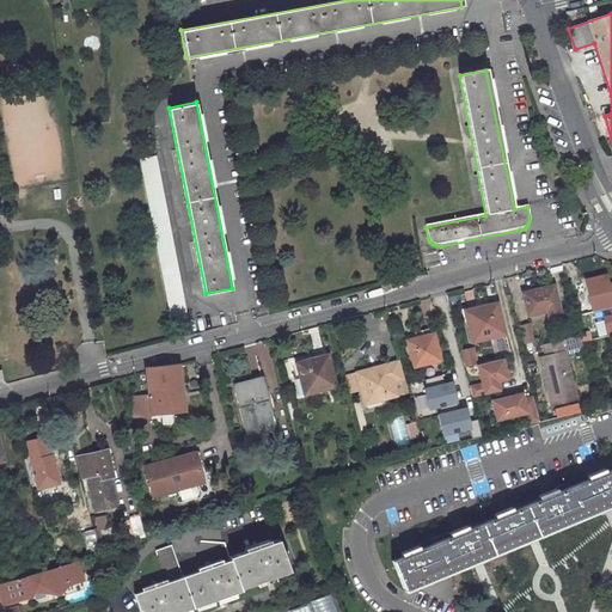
[(189,318),(157,157),(141,160),(173,322),(189,318)]
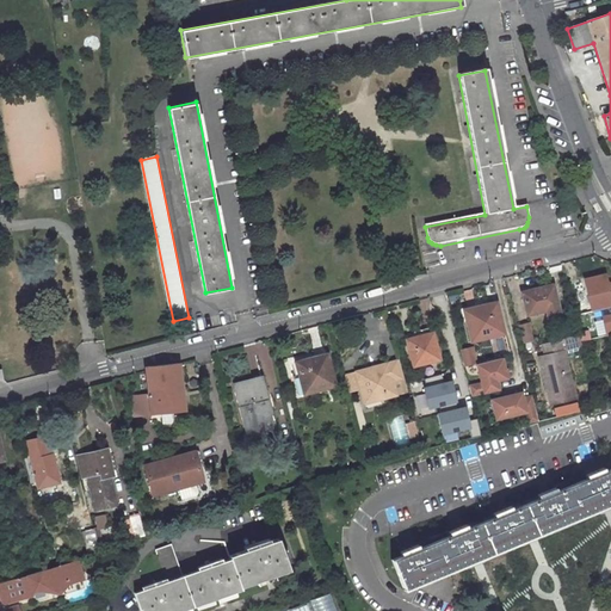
[(610,306),(610,296),(606,275),(585,281),(593,310),(610,306)]
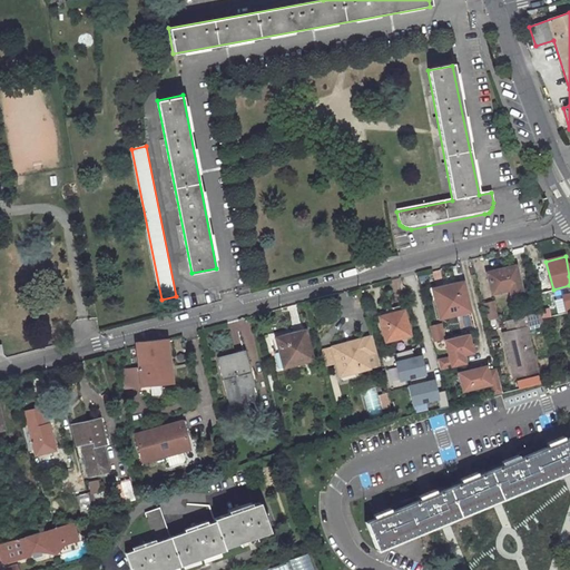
[(521,286),(516,265),(489,272),(493,293),(509,288),(512,300),(523,296),(521,286)]
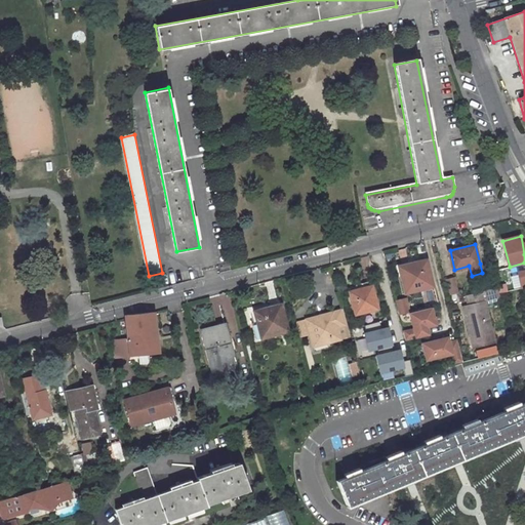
[(428,260),(400,268),(405,291),(433,284),(428,260)]
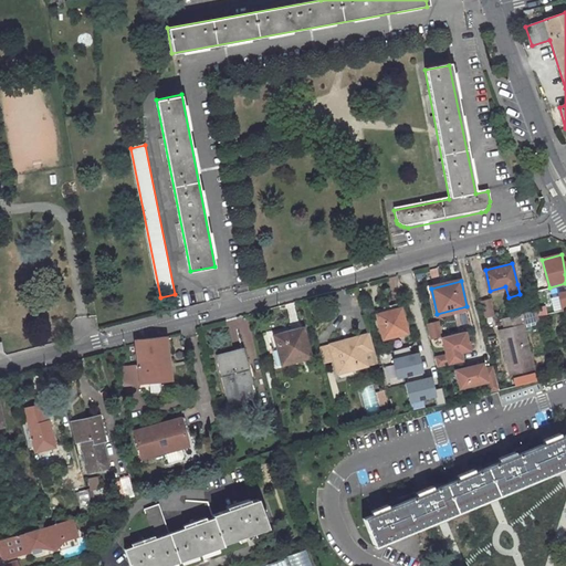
[(400,307),(398,303),(384,306),(385,312),(400,307)]
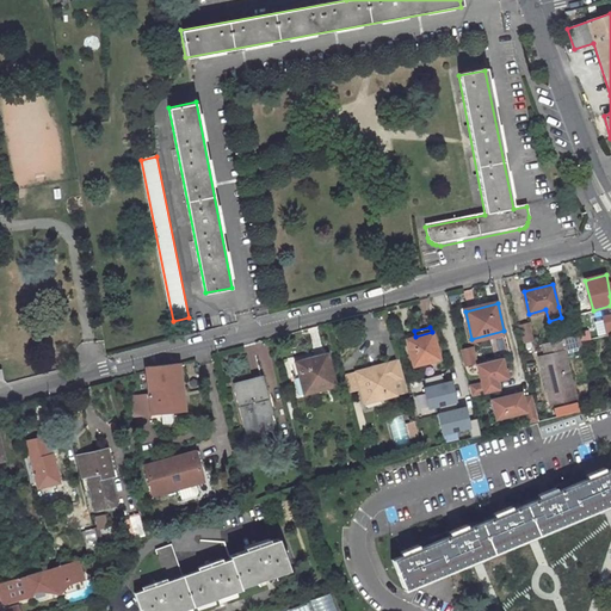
[(438,358),(432,332),(415,337),(406,339),(413,364),(438,358)]
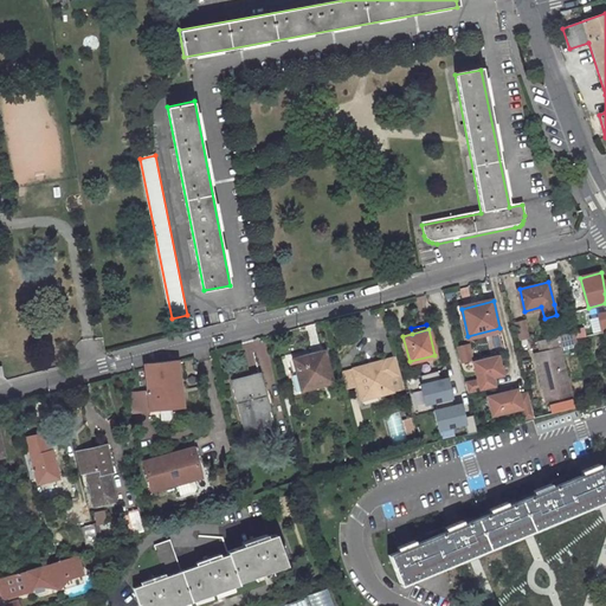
[(536,354),(548,401),(573,395),(560,345),(578,340),(577,331),(558,336),(540,340),(542,352),(536,354)]
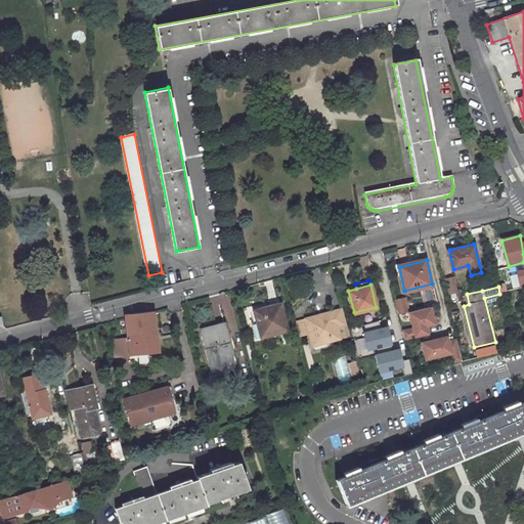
[(395,300),(400,314),(409,311),(404,298),(395,300)]
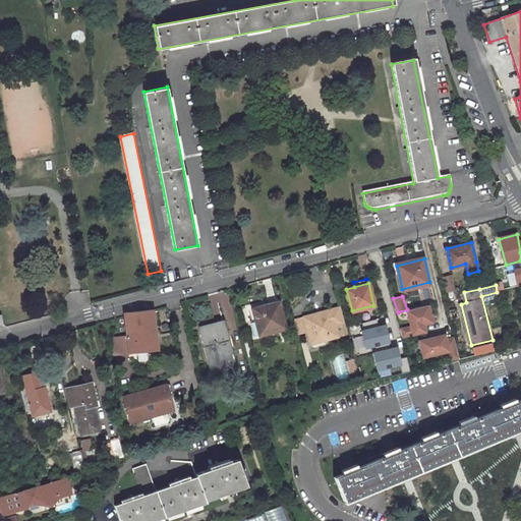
[(286,328),(279,301),(252,308),(254,317),(249,320),(254,336),(286,328)]
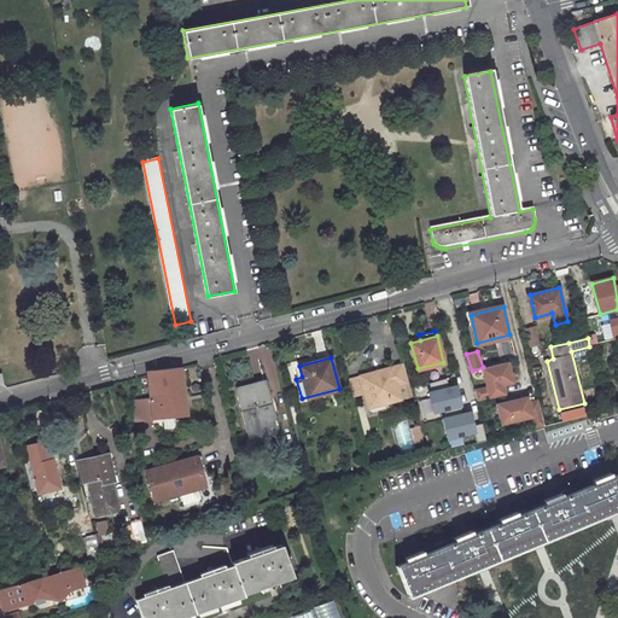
[(403,361),(360,373),(365,392),(369,391),(372,400),(383,397),(385,402),(401,398),(397,386),(400,385),(403,395),(412,394),(408,380),(403,361)]
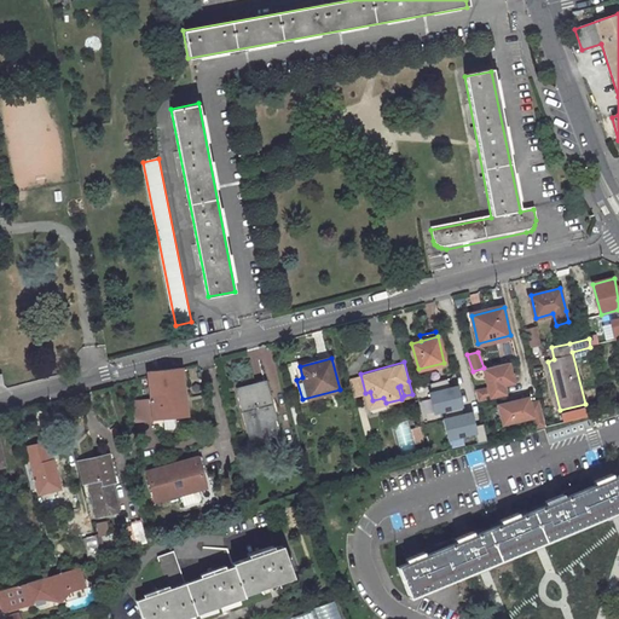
[(476,391),(479,400),(505,394),(503,385),(514,382),(509,362),(484,368),(489,387),(476,391)]
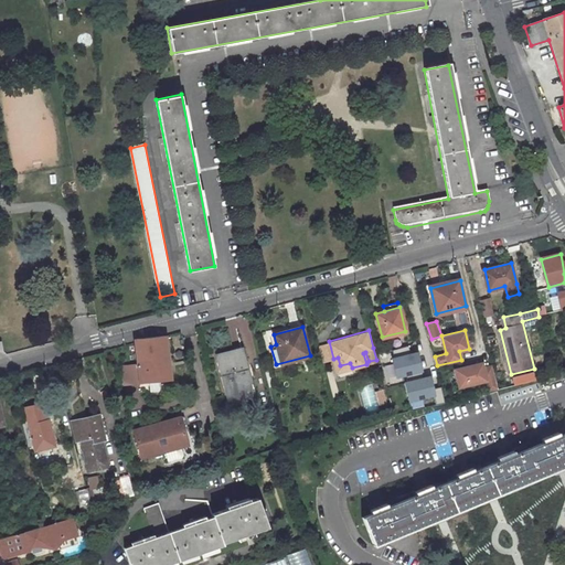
[(135,339),(135,342),(137,364),(121,366),(124,384),(170,380),(164,338),(135,339)]
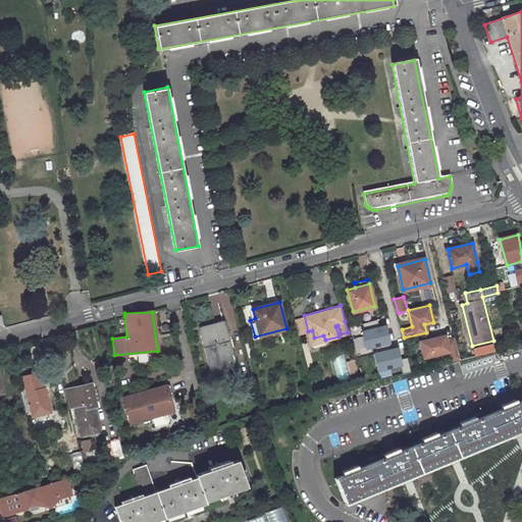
[(307,329),(304,316),(294,318),(298,332),(307,329)]
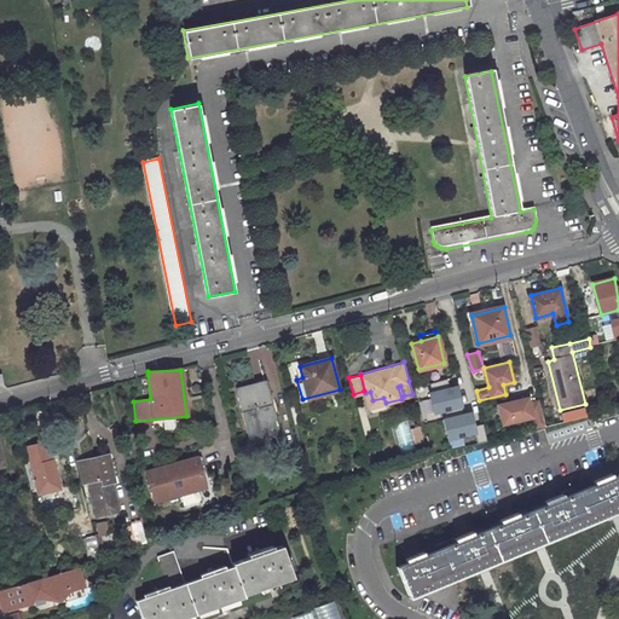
[(433,383),(438,415),(467,409),(463,385),(450,387),(449,381),(433,383)]
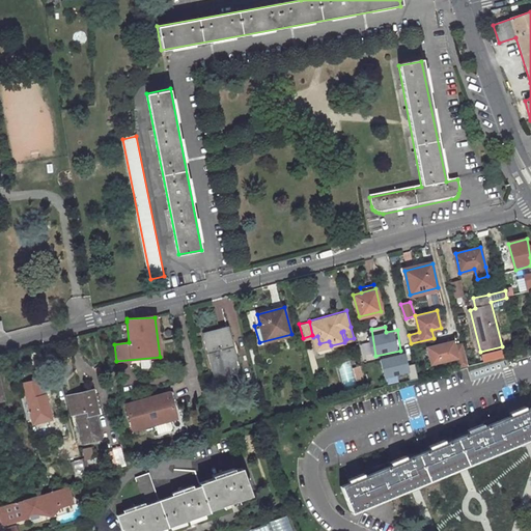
[(239,365),(229,332),(204,339),(214,372),(239,365)]
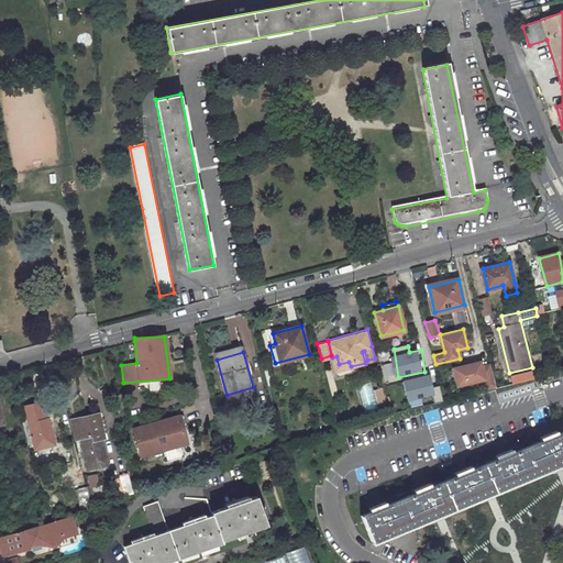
[(349,362),(339,364),(337,356),(332,357),(335,371),(351,366),(349,362)]
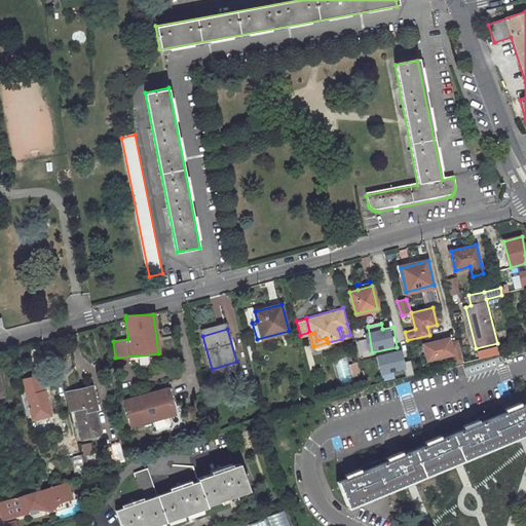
[(454,354),(456,364),(465,362),(460,341),(452,343),(451,338),(425,344),(429,361),(454,354)]
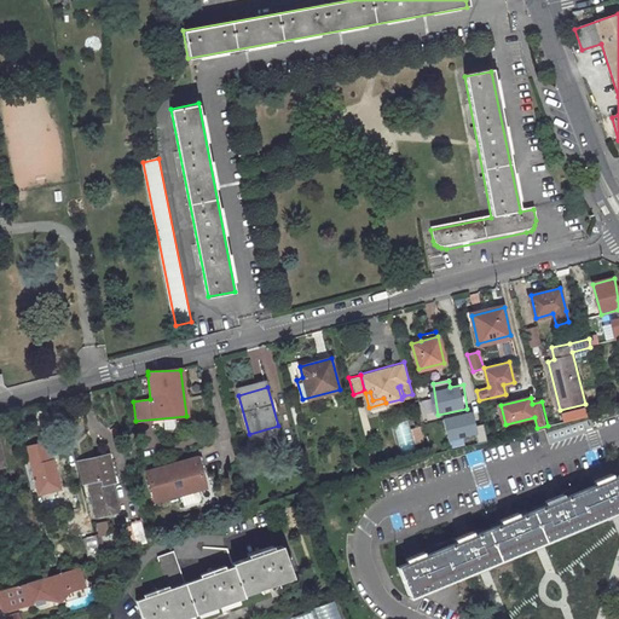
[(449,441),(481,434),(476,411),(444,418),(449,441)]
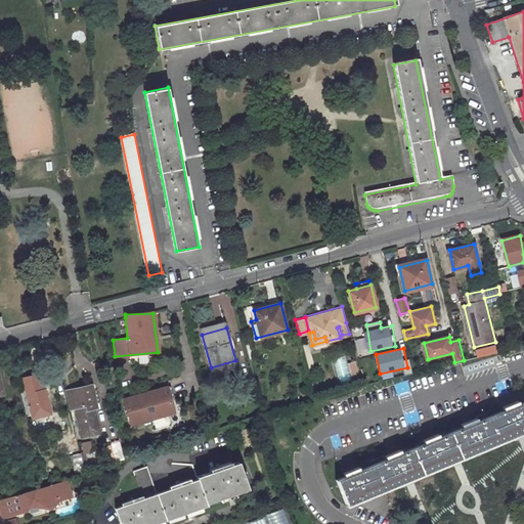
[(511,360),(508,352),(498,355),(500,363),(511,360)]
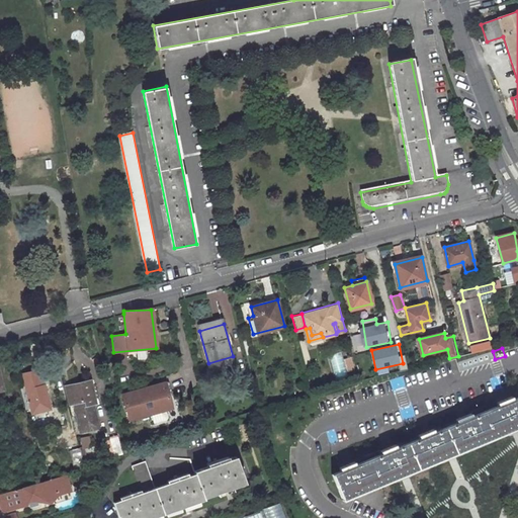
[(354,368),(350,356),(343,358),(347,370),(354,368)]
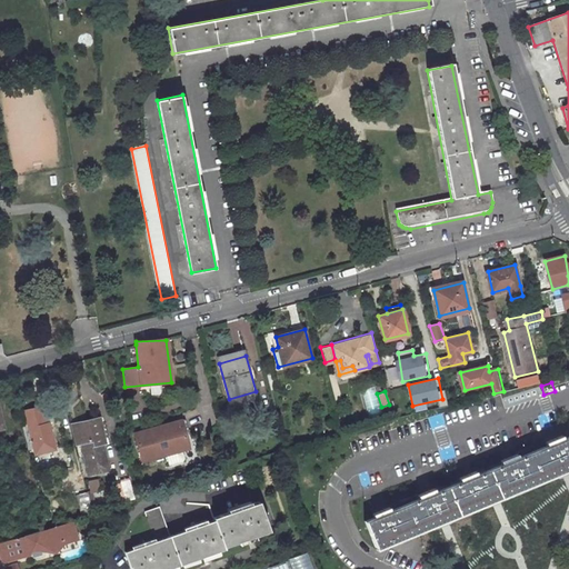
[(37,453),(56,448),(48,422),(41,425),(39,419),(43,418),(40,407),(25,412),(37,453)]
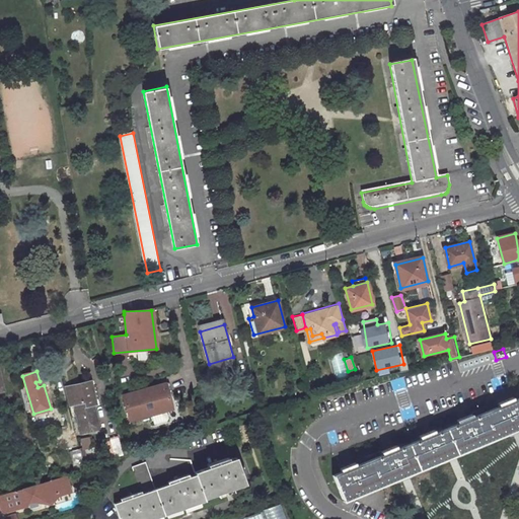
[(94,397),(90,379),(70,385),(75,402),(83,432),(100,427),(93,404),(92,404),(90,397),(94,397)]
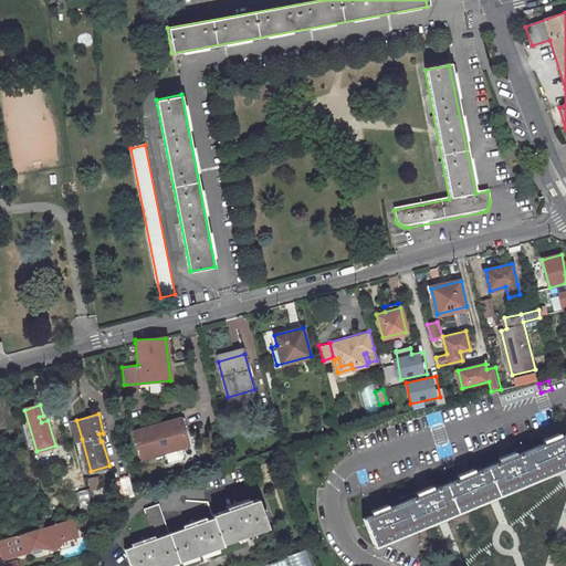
[(188,443),(181,417),(136,430),(144,457),(188,443)]
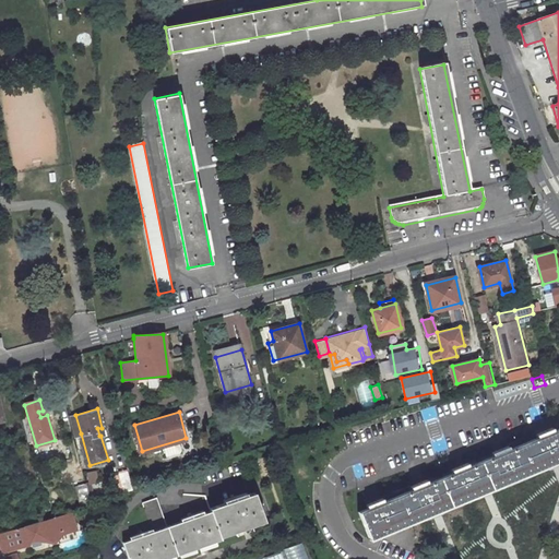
[(75,415),(70,416),(75,435),(81,433),(75,415)]
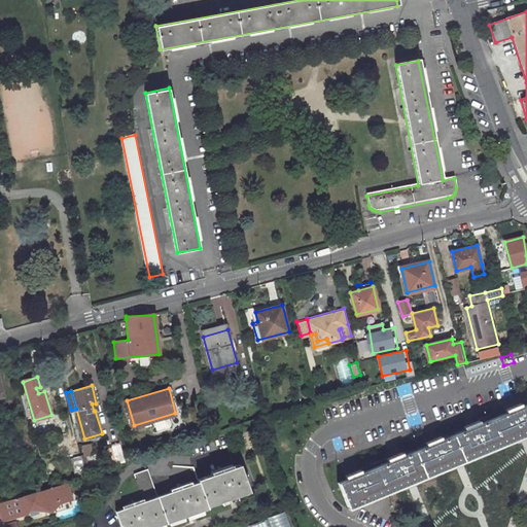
[(363,499),(526,431),(526,405),(525,407),(524,403),(510,410),(511,412),(485,422),(484,420),(469,426),(470,428),(446,438),(445,435),(428,442),(429,445),(405,455),(403,452),(388,458),(389,461),(365,470),(364,468),(349,475),(351,477),(340,481),(350,506),(364,501),(363,499)]
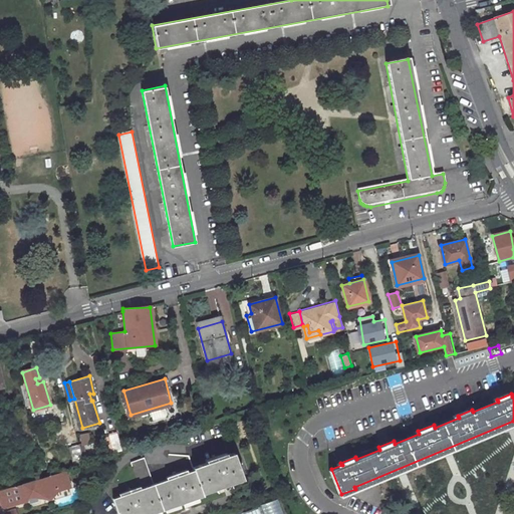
[(123,449),(118,433),(111,434),(116,451),(123,449)]
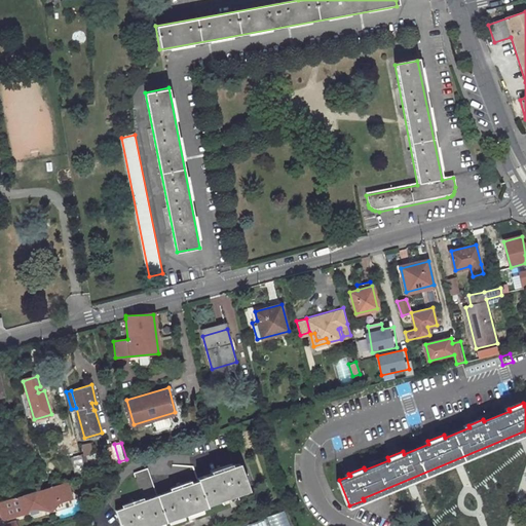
[(83,453),(73,456),(79,477),(89,474),(83,453)]
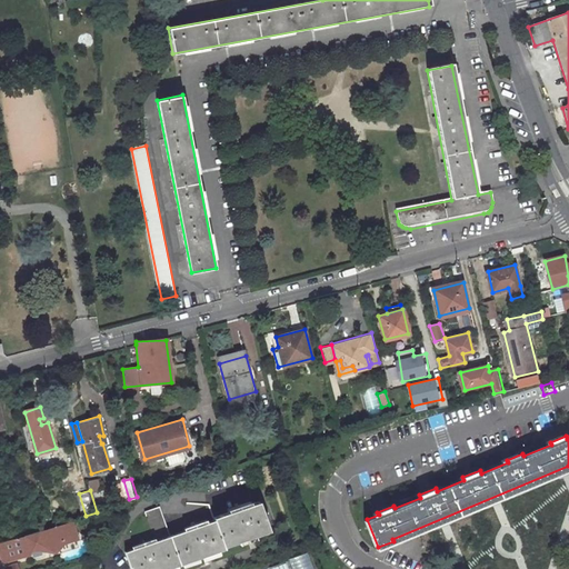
[(227,547),(271,531),(260,500),(216,516),(217,519),(171,535),(162,506),(147,511),(156,540),(126,550),(132,568),(170,568),(228,549),(227,547)]
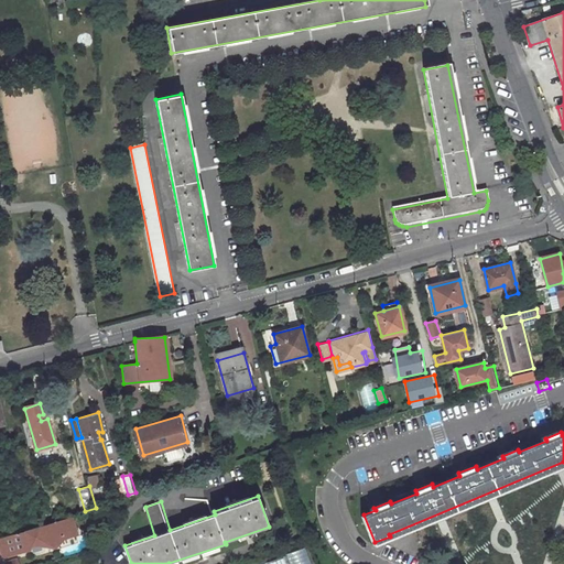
[(45,518),(41,503),(31,506),(35,521),(45,518)]
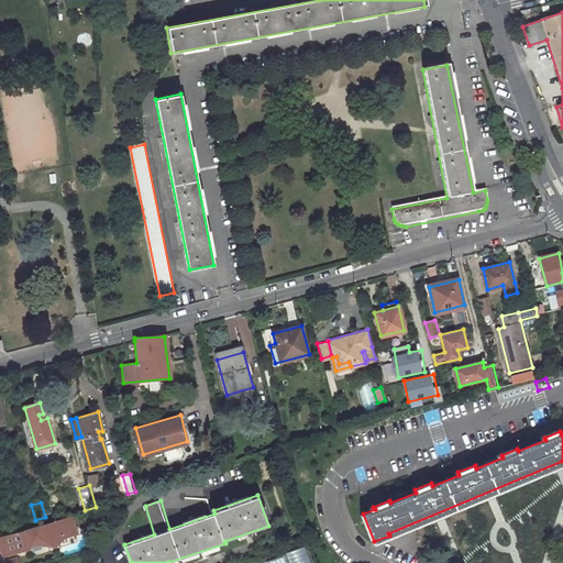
[(2,537),(0,537),(0,548),(2,558),(28,550),(30,544),(42,541),(55,545),(61,538),(77,533),(72,515),(2,537)]
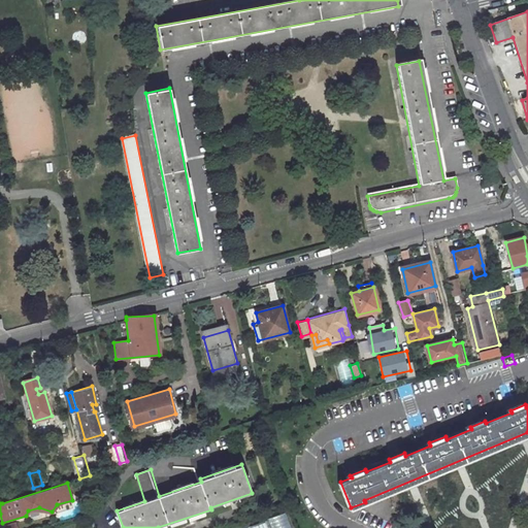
[(293,527),(289,514),(246,527),(293,527)]
